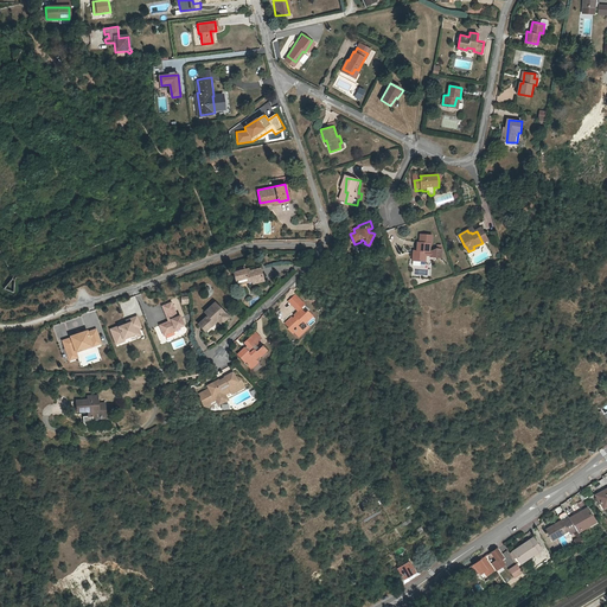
[(430,243),(419,241),(417,249),(414,249),(413,260),(426,262),(426,256),(430,256),(430,257),(441,259),(442,250),(436,250),(432,251),(430,251),(430,243)]
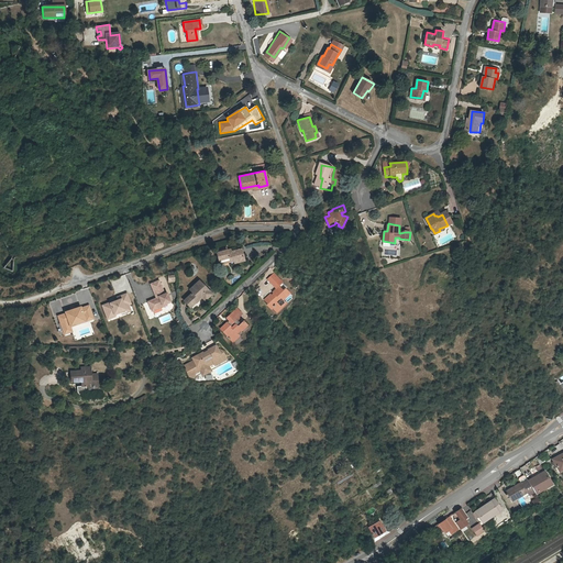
[(428,251),(437,247),(430,232),(422,235),(428,251)]
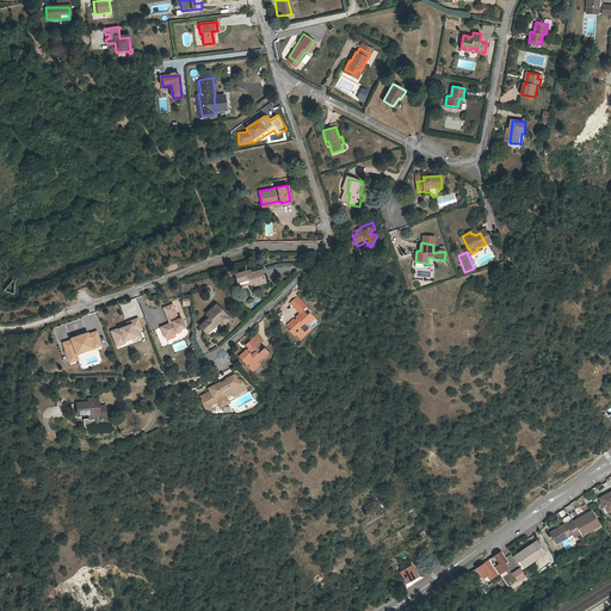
[(234,275),(235,284),(247,282),(247,285),(248,288),(264,284),(261,272),(250,275),(244,276),(242,273),(234,275)]
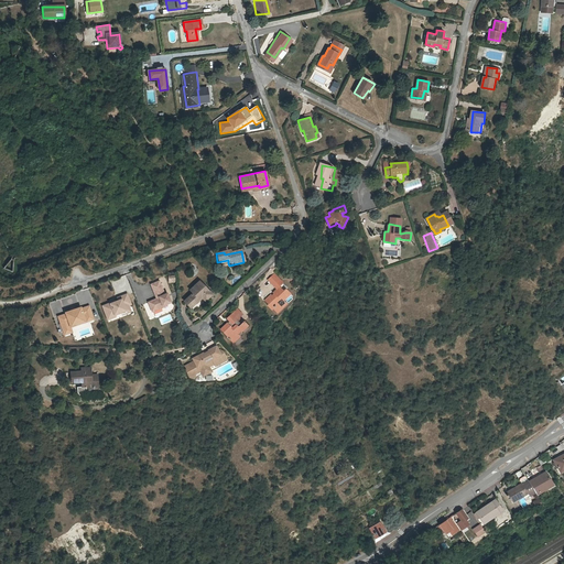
[(273,296),(272,294),(267,300),(279,313),(289,303),(285,300),(291,294),(288,289),(289,288),(281,279),(280,280),(277,278),(279,277),(275,273),(269,279),(278,289),(274,292),(277,294),(273,296)]
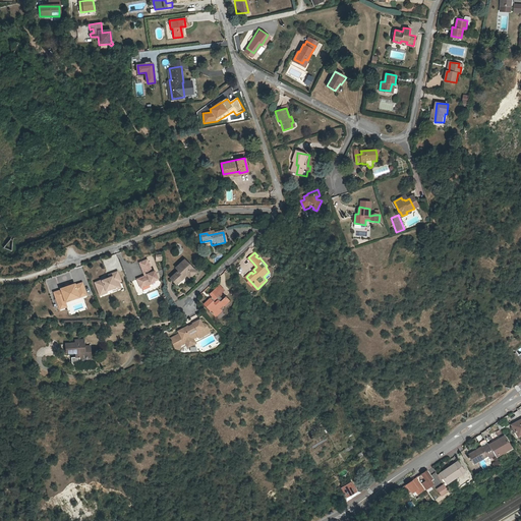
[(154,271),(148,259),(140,263),(145,274),(146,274),(145,276),(138,279),(141,286),(159,279),(155,271),(154,271)]
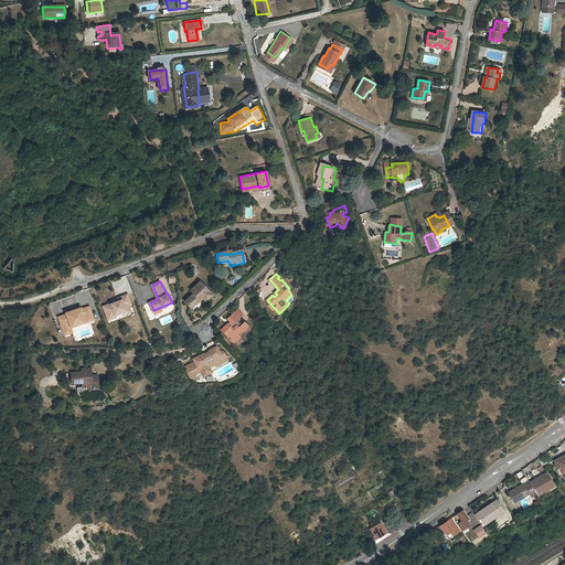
[(190,291),(192,295),(184,301),(190,309),(202,298),(204,300),(211,295),(200,283),(190,291)]
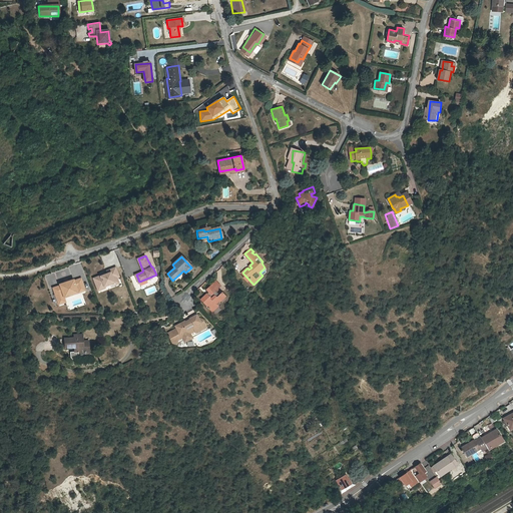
[(120,277),(116,268),(107,271),(108,274),(94,280),(99,291),(104,289),(105,287),(111,284),(115,283),(113,279),(117,278),(120,277)]
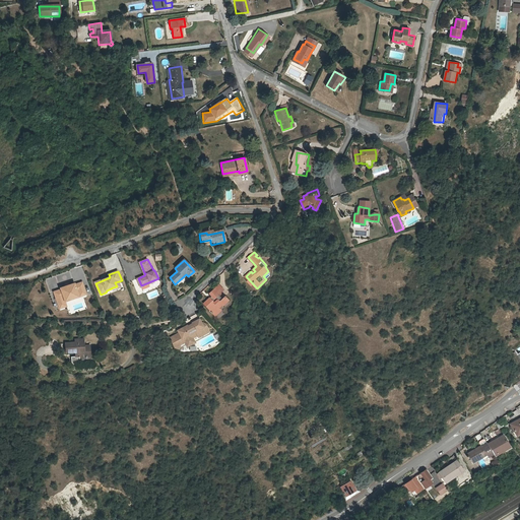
[(117,286),(113,287),(114,290),(122,287),(119,281),(115,282),(117,286)]
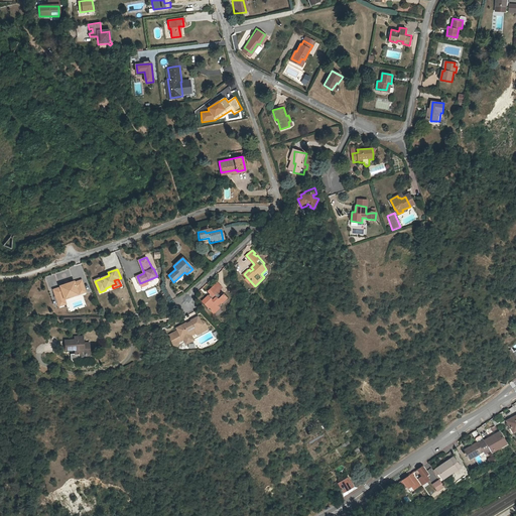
[(75,281),(69,283),(66,285),(60,287),(60,288),(53,290),(58,304),(66,302),(65,298),(79,293),(80,296),(87,294),(81,280),(75,282),(75,281)]
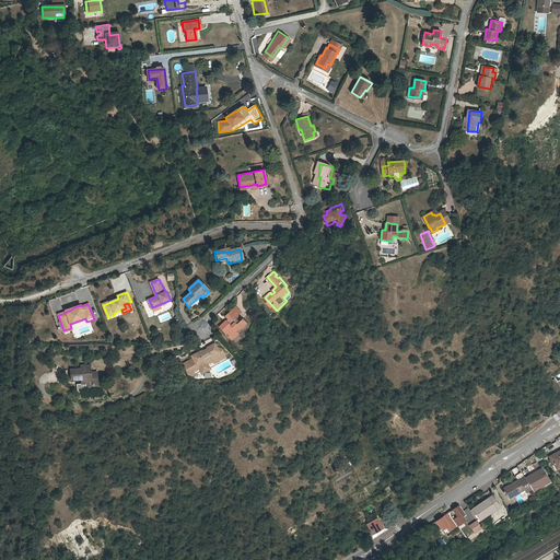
[(226,316),(229,319),(221,327),(233,339),(238,334),(237,331),(241,328),(241,329),(247,323),(244,319),(242,321),(237,315),(238,314),(234,310),(226,316)]
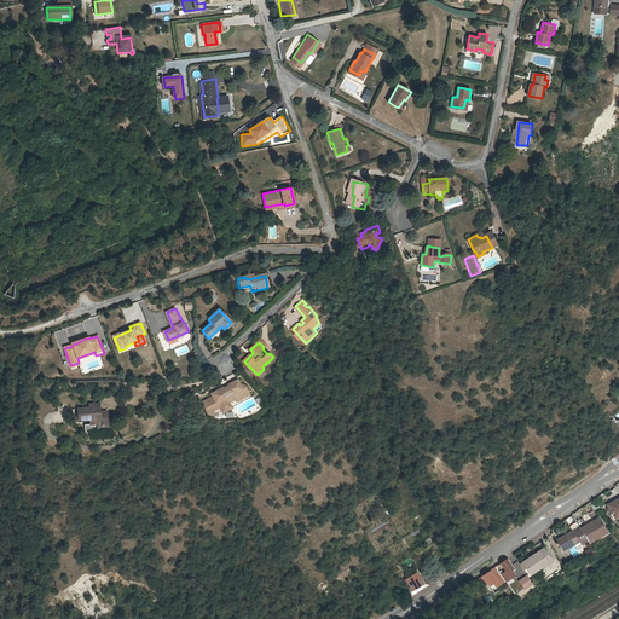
[(94,352),(77,358),(79,363),(97,357),(96,356),(94,352)]
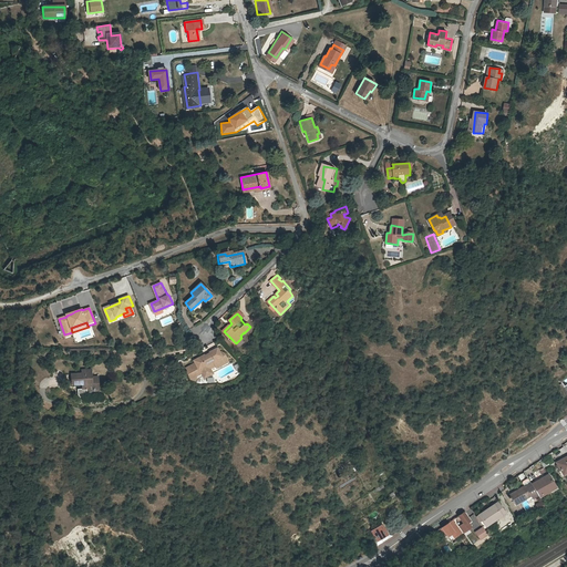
[(206,359),(205,357),(204,356),(194,361),(195,364),(186,369),(188,372),(187,373),(191,380),(195,381),(196,377),(202,373),(203,375),(210,371),(209,370),(216,367),(217,369),(223,366),(222,363),(227,360),(224,354),(222,352),(220,353),(217,349),(209,352),(210,353),(212,356),(206,359)]
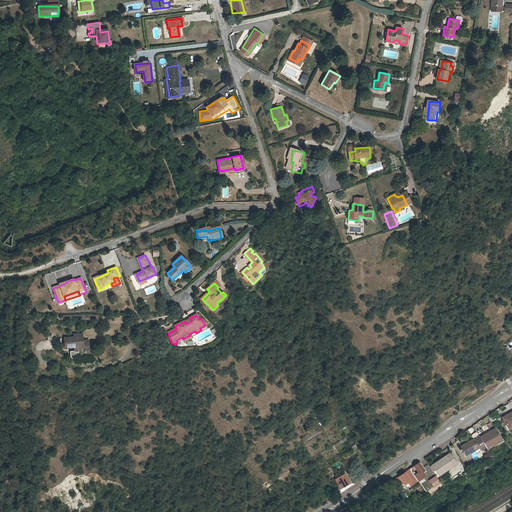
[(84,344),(84,341),(83,334),(75,335),(75,338),(65,339),(66,349),(75,348),(76,352),(79,352),(79,353),(90,352),(90,343),(84,344)]
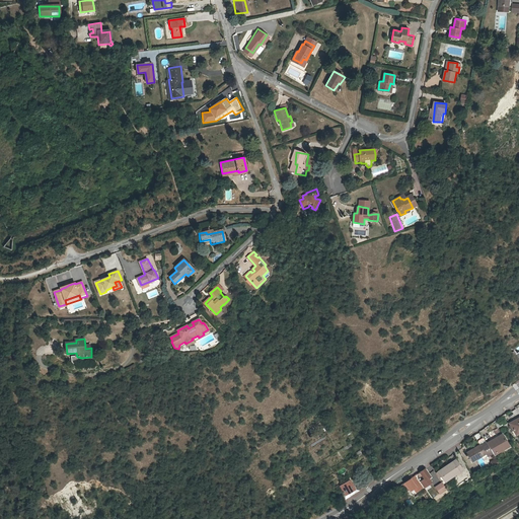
[(518,432),(518,418),(509,424),(515,435),(518,432)]
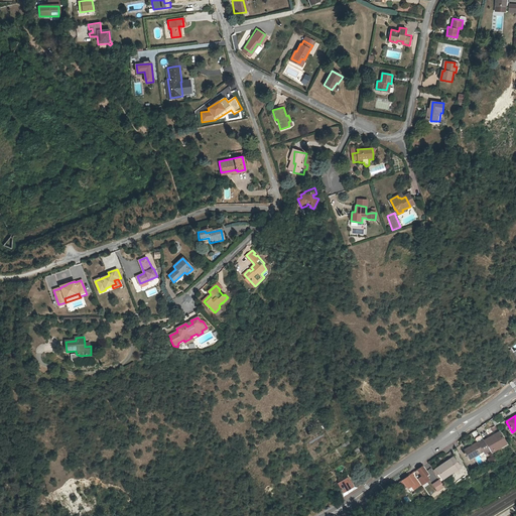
[(506,443),(499,431),(494,434),(501,446),(506,443)]
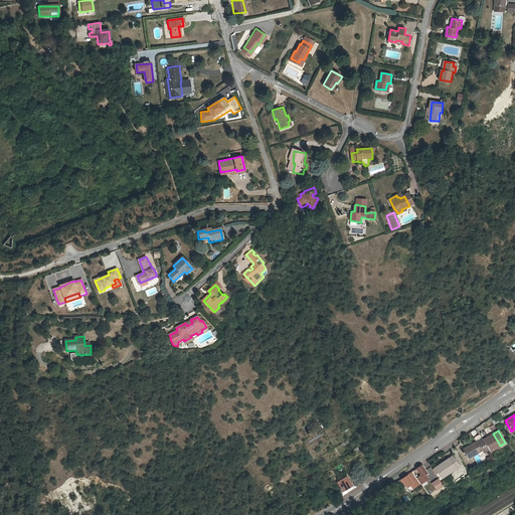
[(483,440),(489,450),(490,452),(500,446),(493,434),(483,440)]
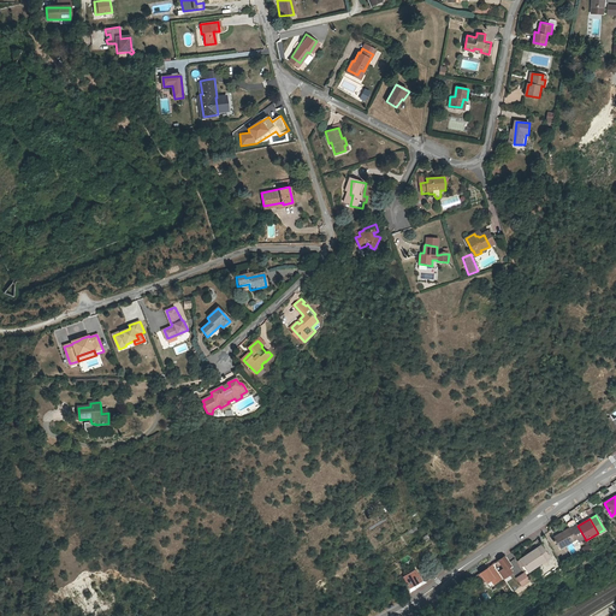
[(578,526),(570,529),(576,539),(578,542),(585,538),(578,526)]
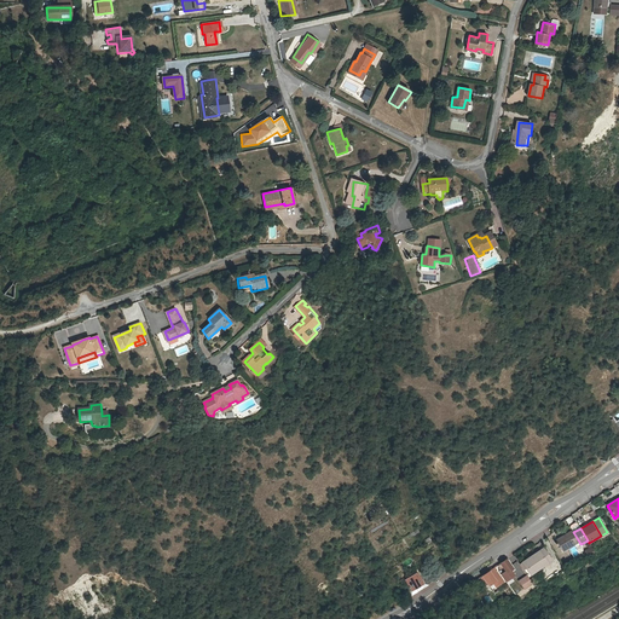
[(579,542),(573,532),(557,541),(563,551),(574,545),(579,542)]
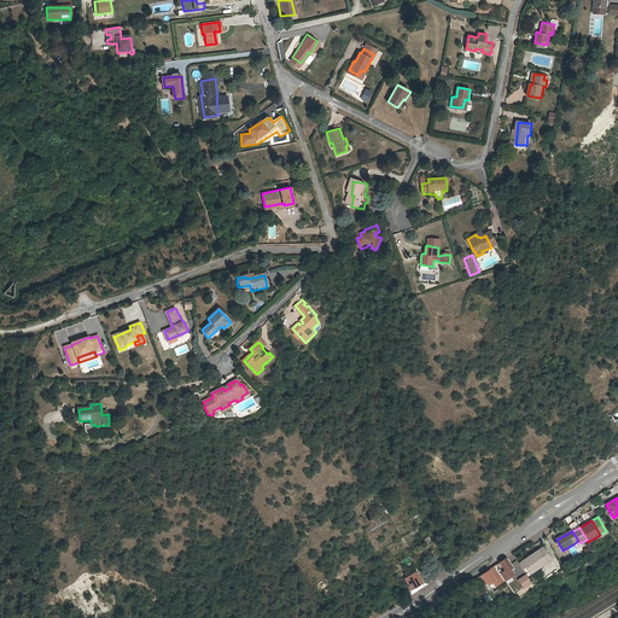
[(551,559),(542,547),(519,564),(526,575),(551,559)]
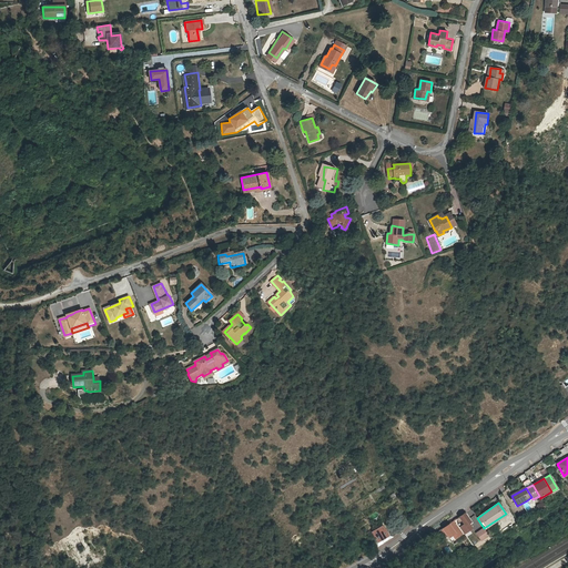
[(465,514),(459,517),(463,523),(462,524),(464,527),(470,523),(465,514)]
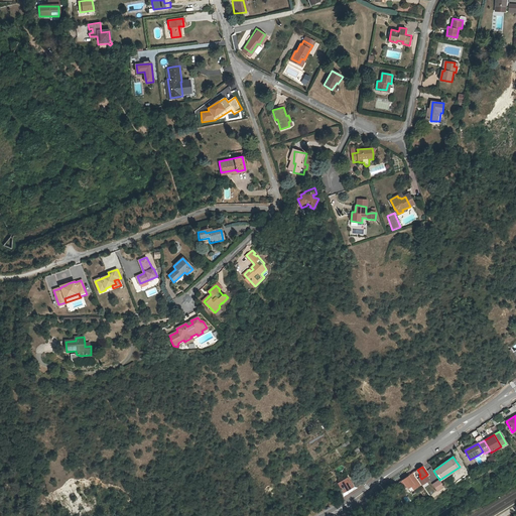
[(348,477),(338,482),(344,495),(348,494),(354,489),(348,477)]
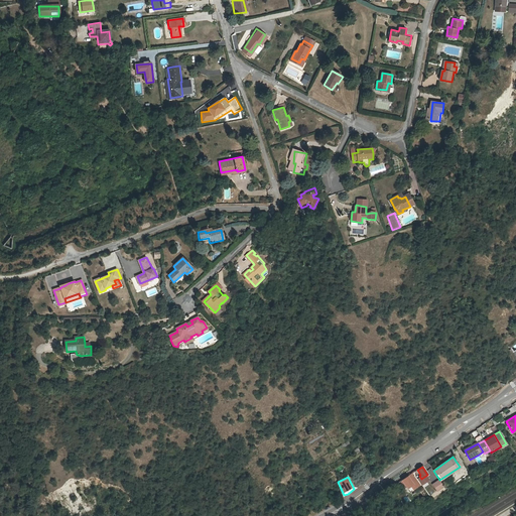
[(413,485),(410,480),(404,484),(407,488),(413,485)]
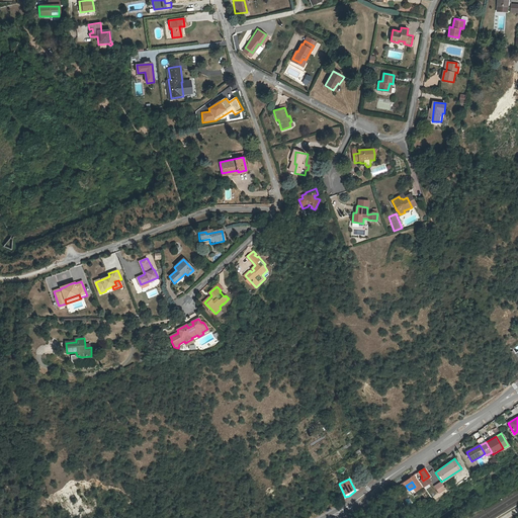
[(441,482),(436,486),(440,493),(446,489),(441,482)]
